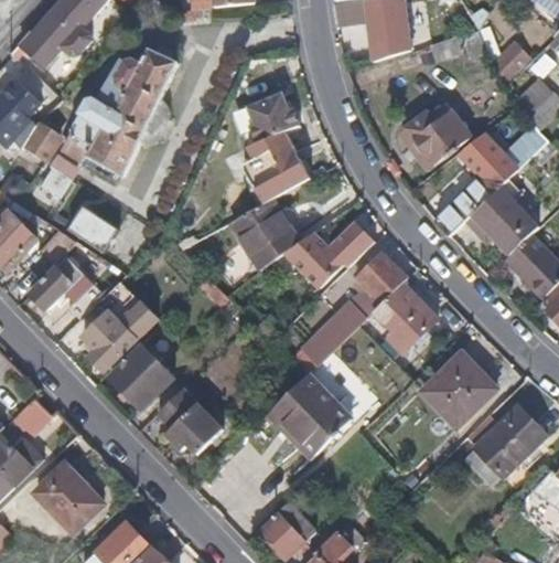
[(83,33),(76,28),(79,23),(100,0),(60,0),(32,31),(29,30),(17,43),(22,50),(41,67),(58,48),(65,54),(67,55),(74,53),(79,48),(84,42),(83,33)]
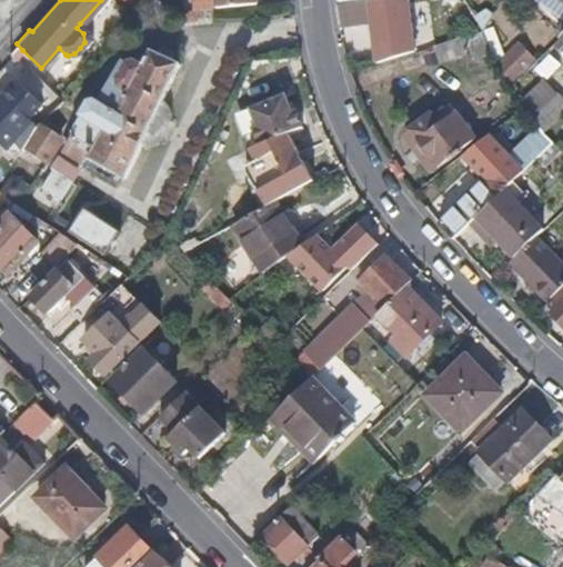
[(146,2),(142,0),(123,0),(121,3),(133,16),(146,2)]
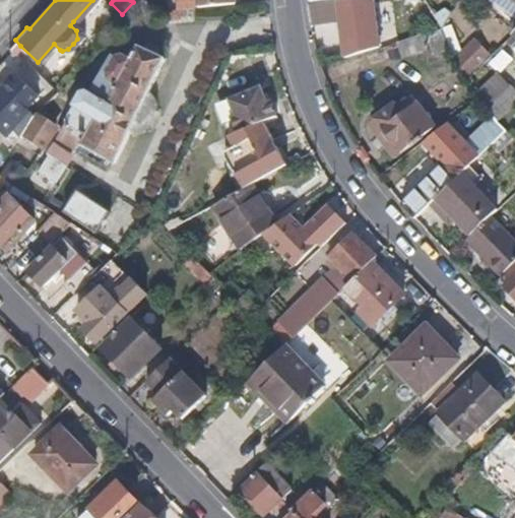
[(336,20),(333,0),(305,4),(307,23),(336,20)]
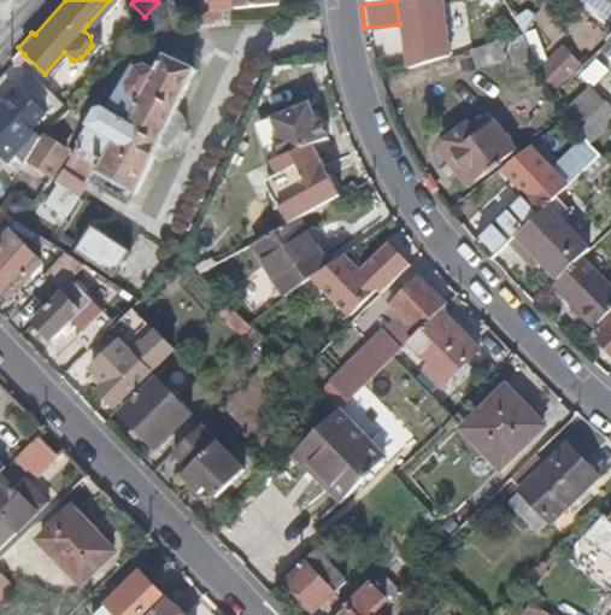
[(401,0),(410,62),(457,56),(450,0),(401,0)]
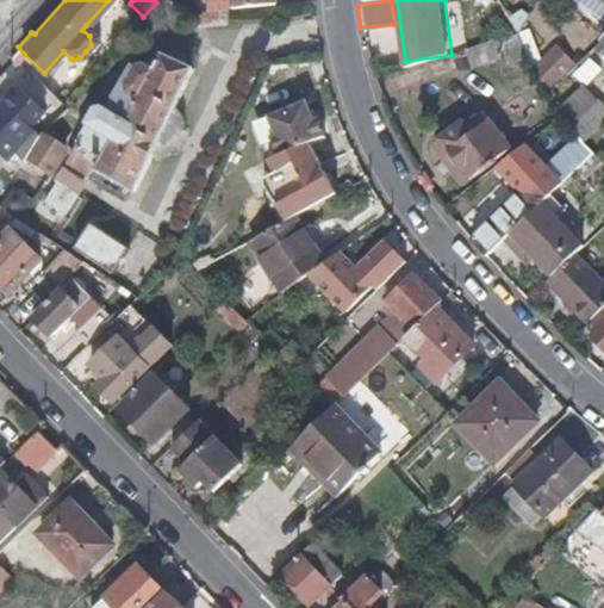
[(523,10),(518,0),(500,0),(509,18),(522,13),(523,10)]
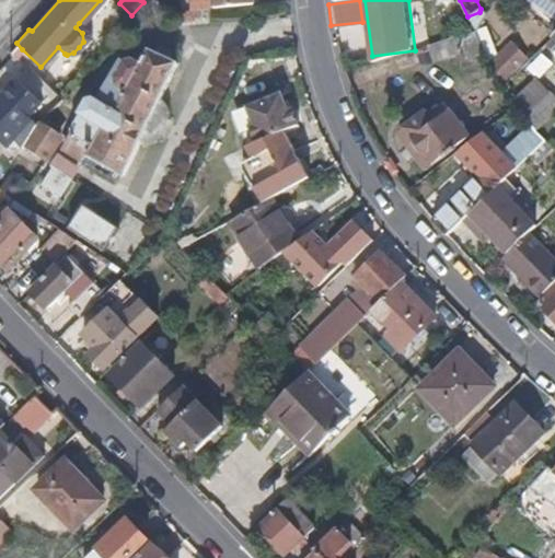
[(472,30),(471,28),(426,43),(431,60),(463,48),(465,56),(481,50),(472,30)]
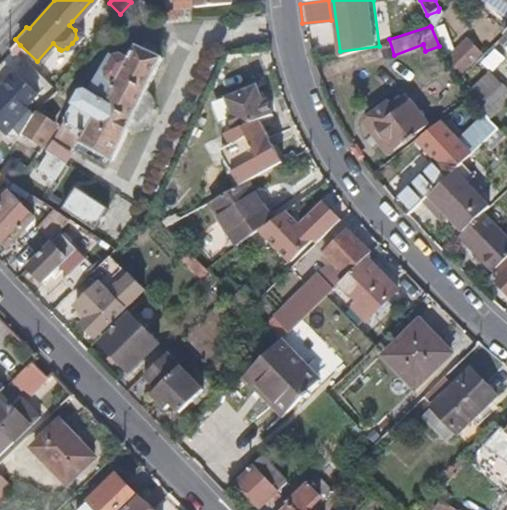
[(442,53),(457,73),(482,54),(467,34),(442,53)]
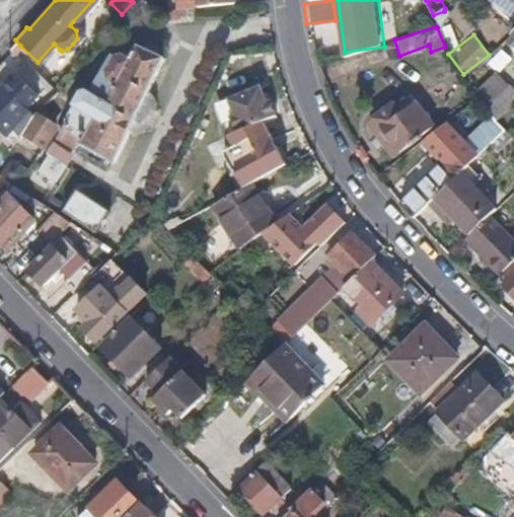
[(13,54),(20,46),(15,40),(7,49),(13,54)]
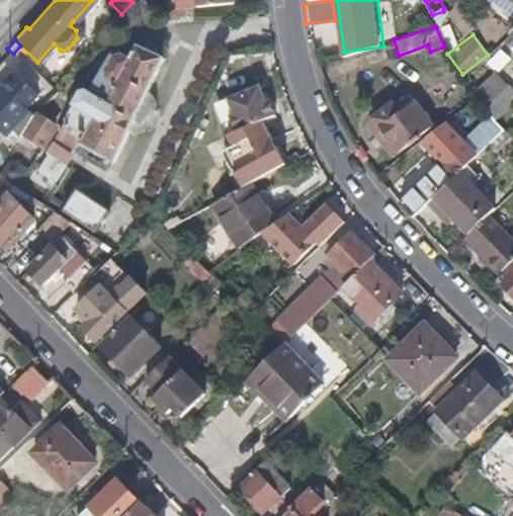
[(109,161),(161,58),(134,44),(126,56),(118,53),(115,55),(107,52),(88,89),(76,91),(63,118),(63,120),(57,135),(109,161)]
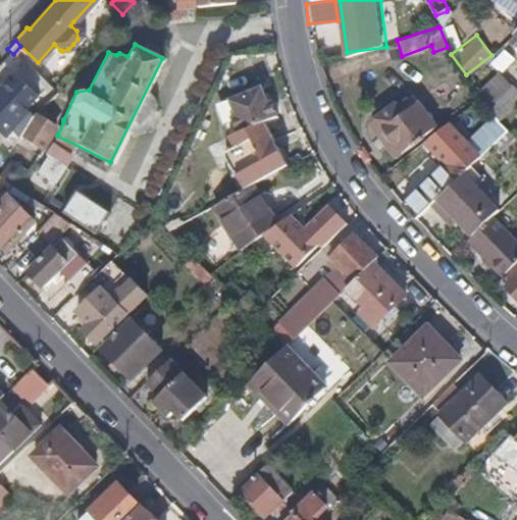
[(516,97),(516,91),(495,68),(472,91),(477,97),(492,116),(495,120),(516,97)]
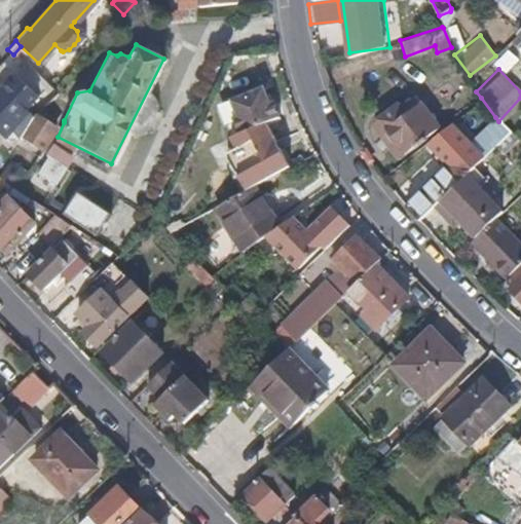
[(0,136),(2,138),(39,99),(11,74),(0,85),(0,136)]
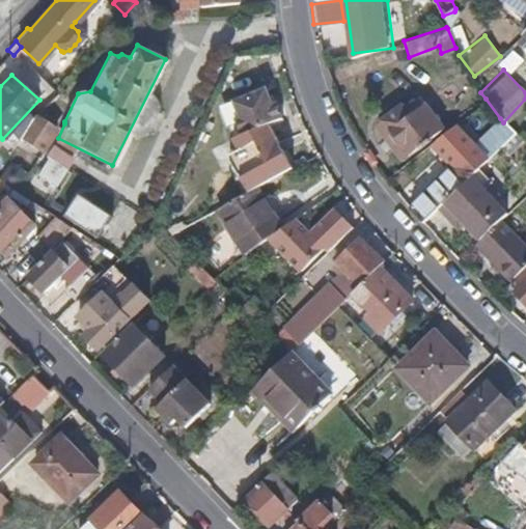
[(286,137),(272,100),(268,102),(264,89),(227,103),(240,135),(253,128),(265,156),(285,148),(281,139),(286,137)]
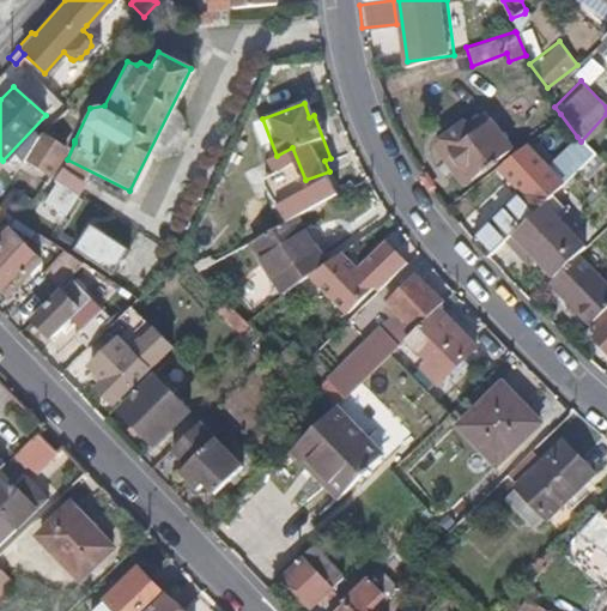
[(510,146),(485,113),(468,126),(463,120),(441,138),(471,177),(510,146)]
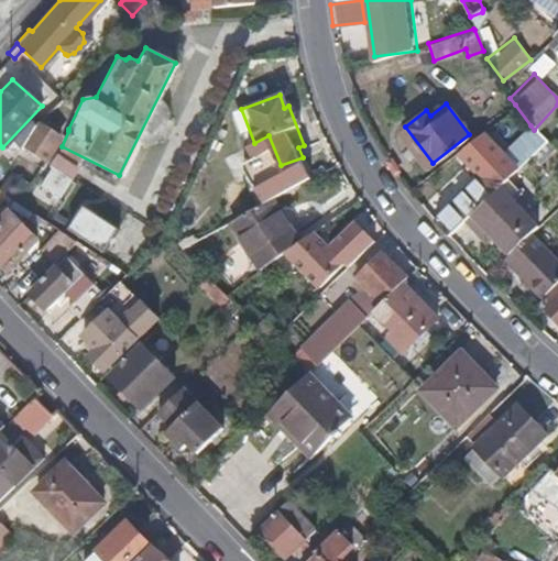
[(50,151),(58,132),(36,122),(24,140),(48,153),(50,151)]
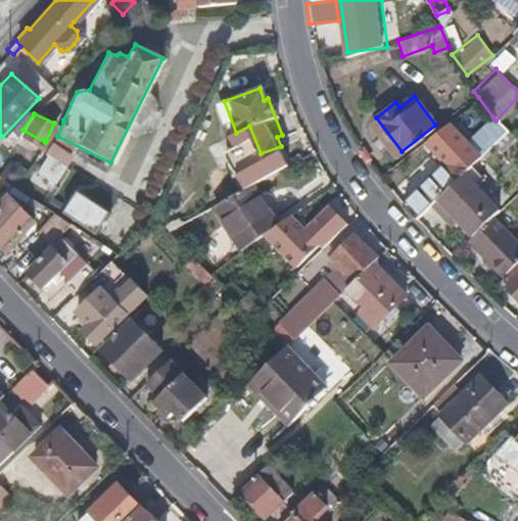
[(483,150),(505,130),(496,121),(492,116),(488,121),(471,137),(483,150)]
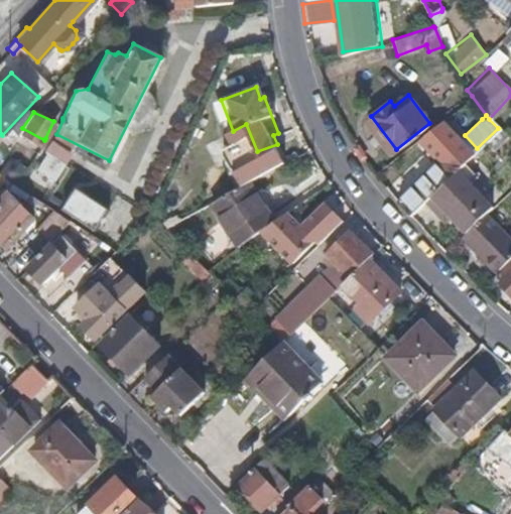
[(396,149),(371,116),(365,121),(390,154),(396,149)]
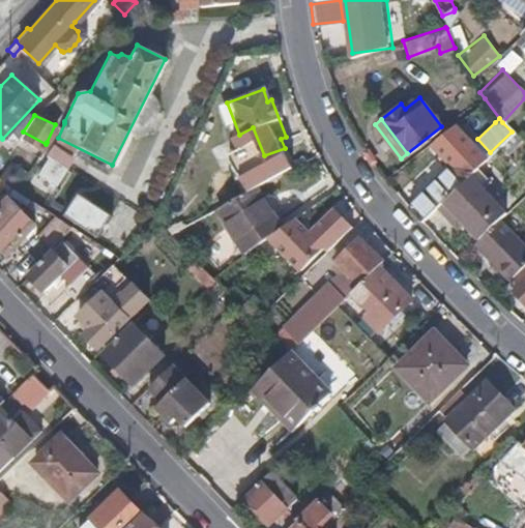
[(264,155),(253,127),(239,135),(250,162),(264,155)]
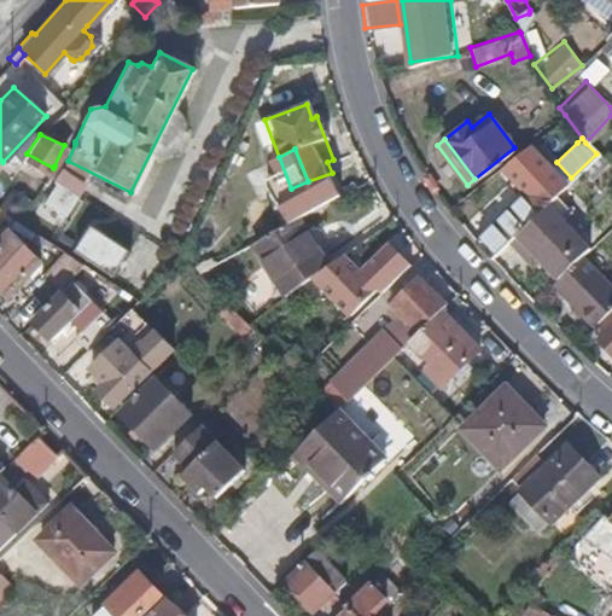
[(547,199),(532,184),(524,193),(540,208),(547,199)]
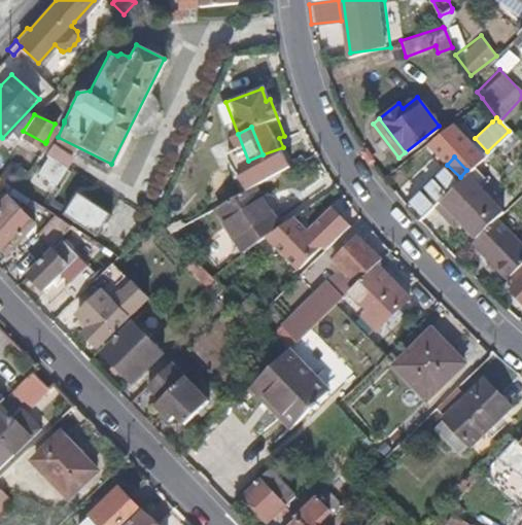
[(417,220),(452,185),(460,177),(447,165),(404,205),(417,220)]
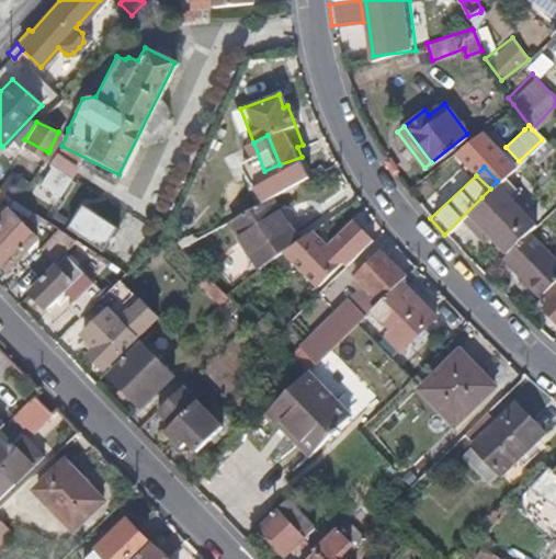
[(517,232),(495,208),(514,191),(502,177),(497,181),(490,189),(481,197),(486,202),(469,217),(474,221),(481,230),(489,237),(499,248),(517,232)]
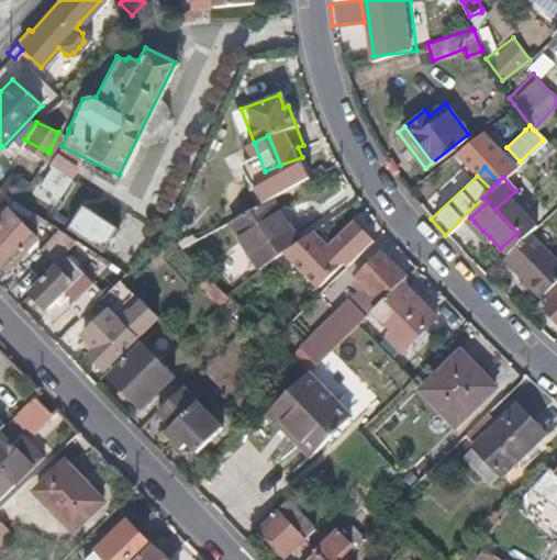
[(296,239),(269,198),(227,221),(256,268),(282,250),(296,239)]
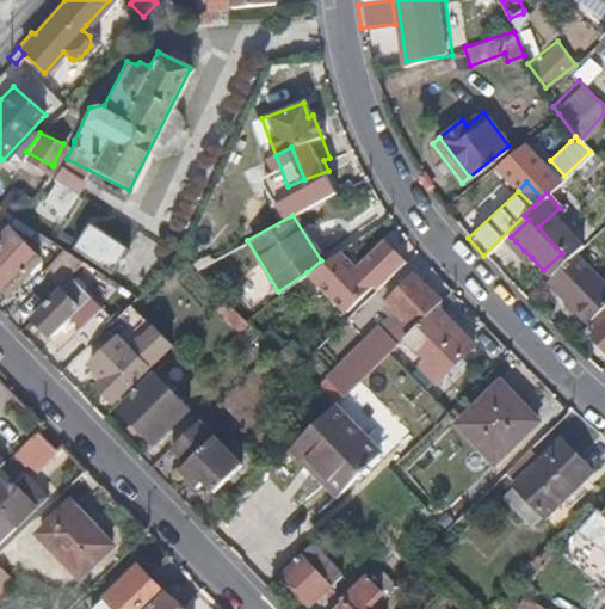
[(493,264),(516,241),(511,237),(529,220),(524,215),(483,256),(493,264)]
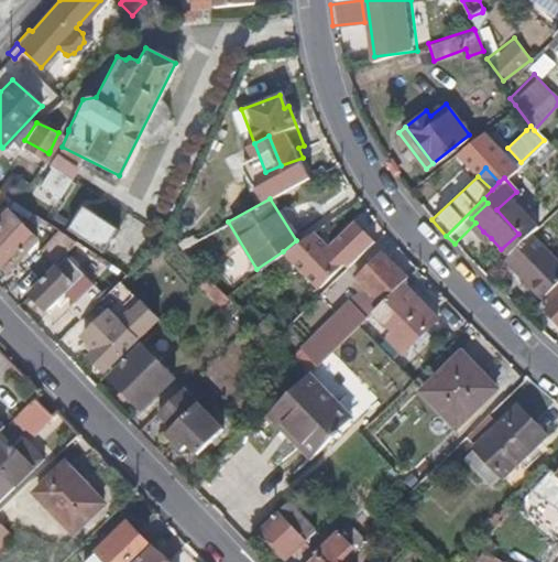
[(26,209),(13,201),(4,211),(7,213),(15,222),(26,209)]
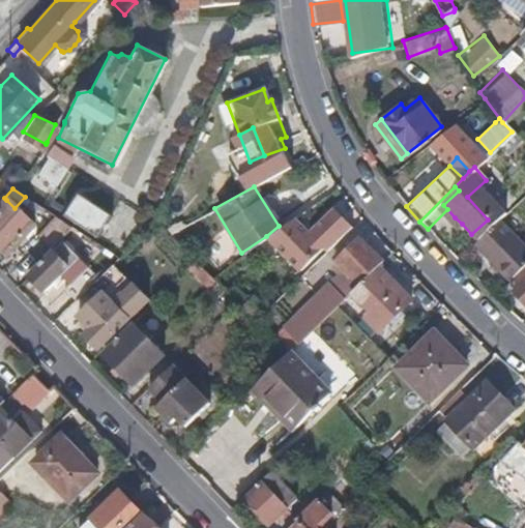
[(100,235),(114,211),(81,193),(67,215),(100,235)]
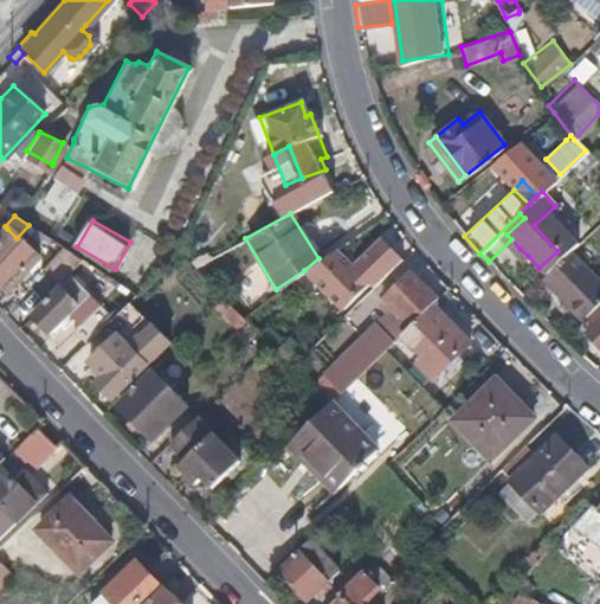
[(0,287),(5,291),(37,258),(17,238),(7,229),(0,237),(0,287)]
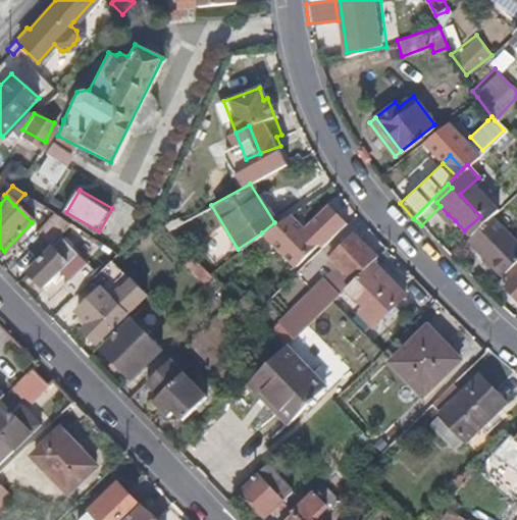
[(320,248),(344,223),(327,210),(313,225),(308,221),(302,227),(287,214),(274,222),(262,232),(295,265),(317,243),(320,248)]
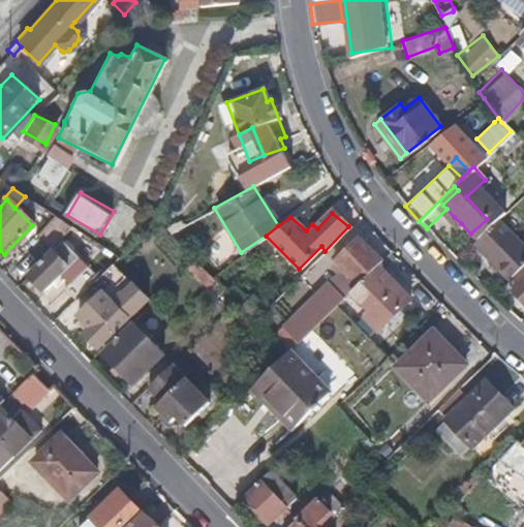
[(48,248),(69,225),(52,214),(32,235),(35,238),(48,248)]
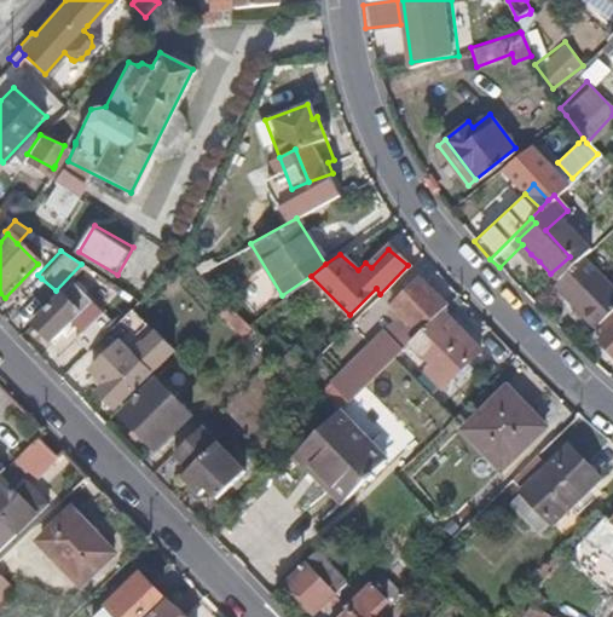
[(531,269),(539,261),(531,254),(525,261),(531,269)]
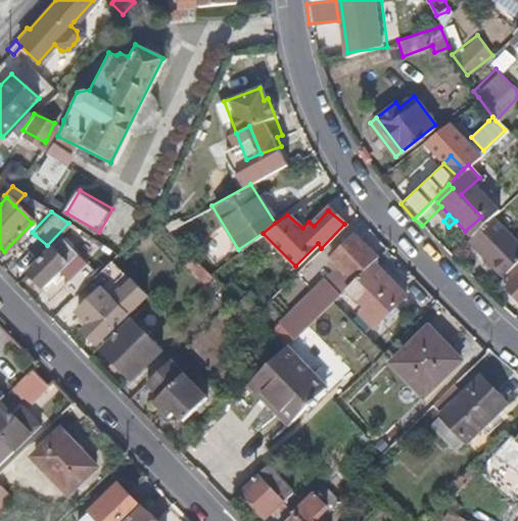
[(517,258),(517,250),(514,245),(486,219),(464,240),(500,277),(517,258)]
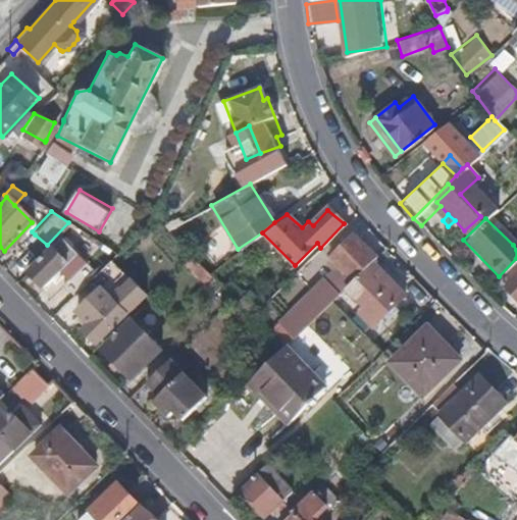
[(369,262),(373,257),(351,234),(331,254),(337,260),(353,277),(369,262)]
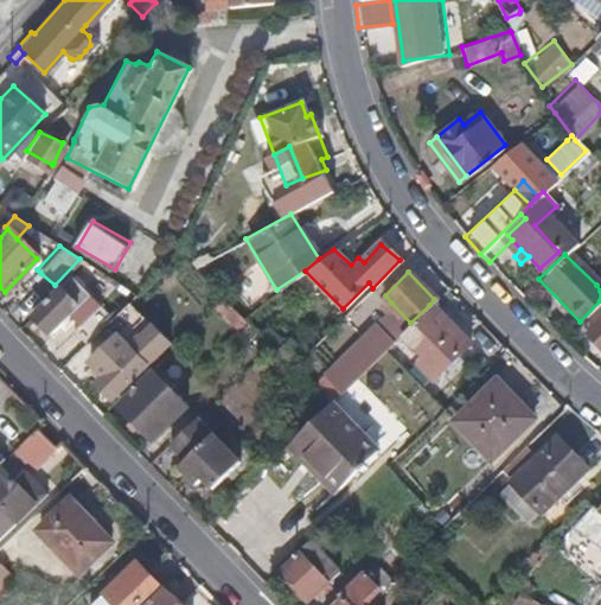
[(27,314),(55,285),(40,273),(1,314),(16,328),(27,314)]
